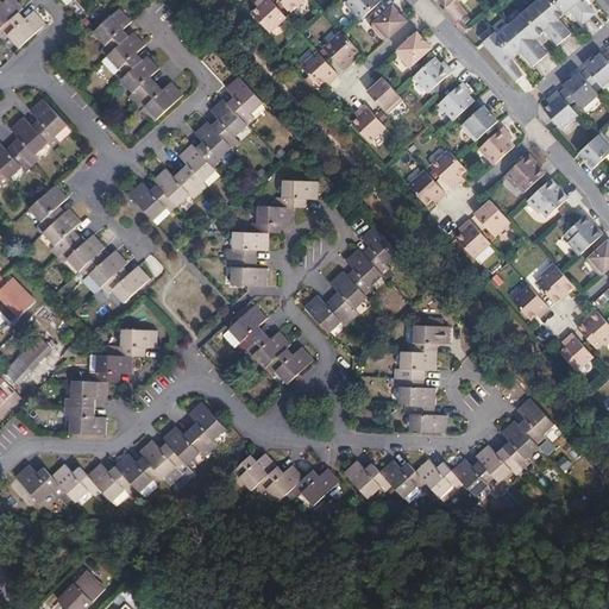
[(7,0),(4,5),(0,0),(0,30),(24,8),(14,0),(7,0)]
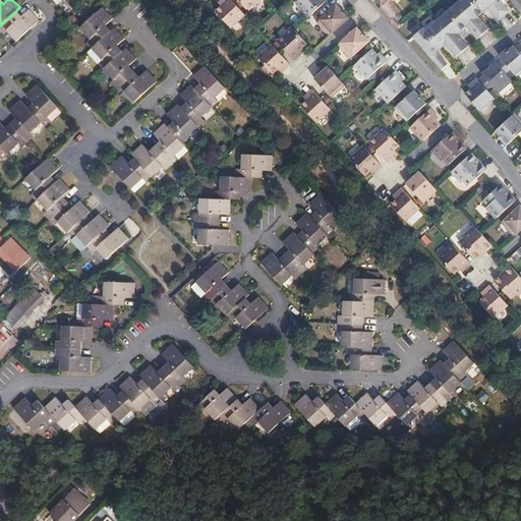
[(244,15),(231,0),(222,0),(219,3),(221,7),(216,11),(231,29),(244,15)]
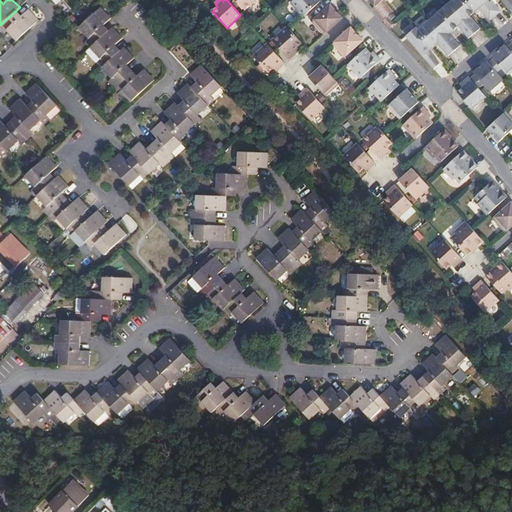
[(255,0),(234,0),(244,10),(255,0)]
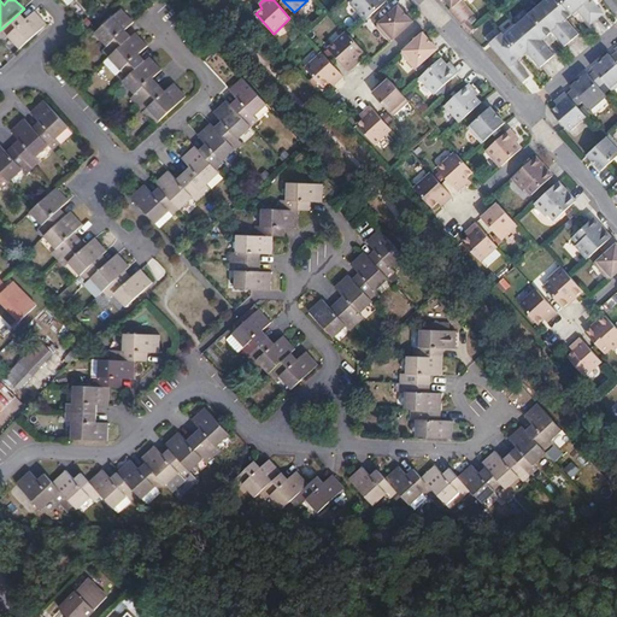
[(365,21),(386,3),(382,0),(354,0),(351,4),(365,21)]
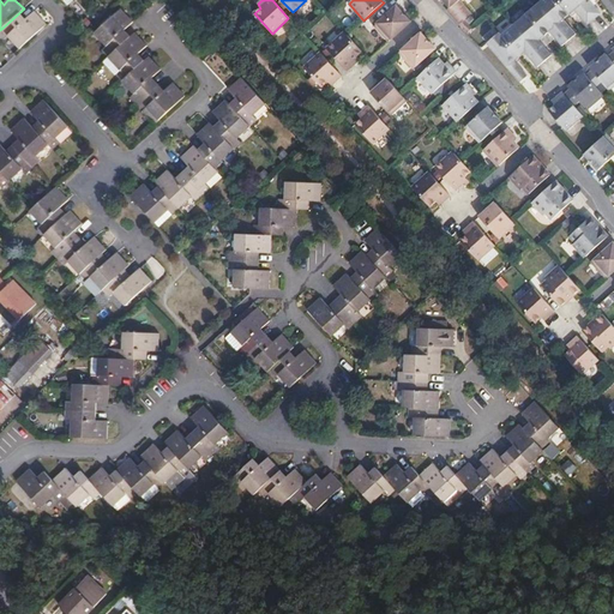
[(439,0),(440,0),(439,0),(444,0),(450,6),(447,8),(459,23),(465,18),(473,11),(462,0),(439,0)]
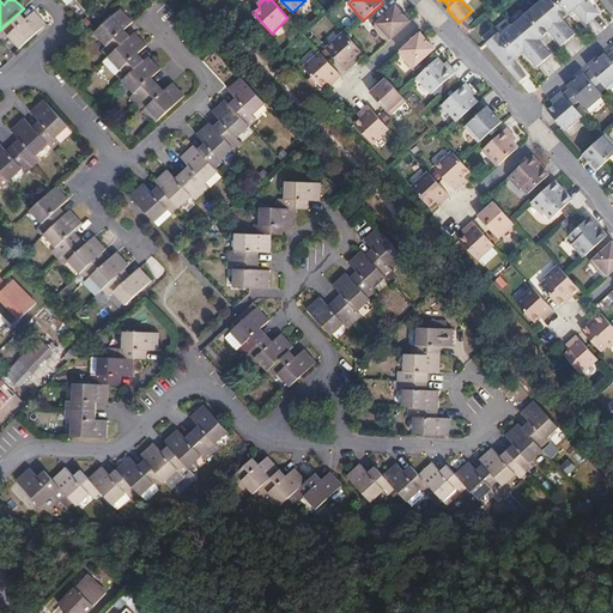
[(569,16),(554,0),(542,0),(538,5),(570,42),(577,36),(570,28),(564,19),(569,16)]
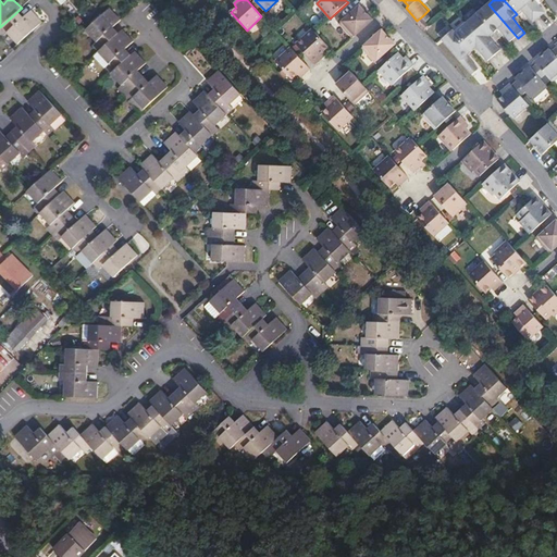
[(540,19),(523,0),(504,0),(517,14),(520,11),(527,17),(533,25),(540,19)]
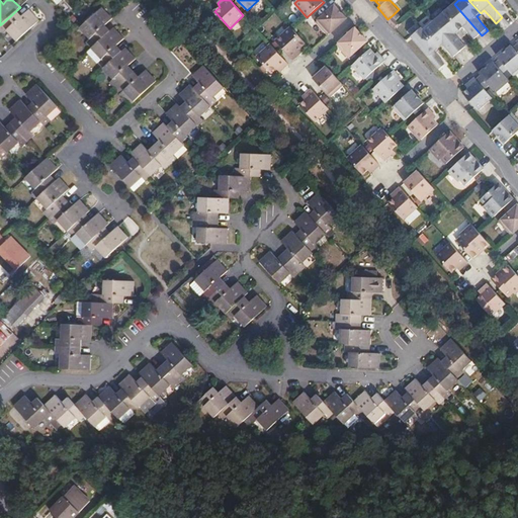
[(487,0),(502,17),(507,13),(501,6),(495,0),(487,0)]
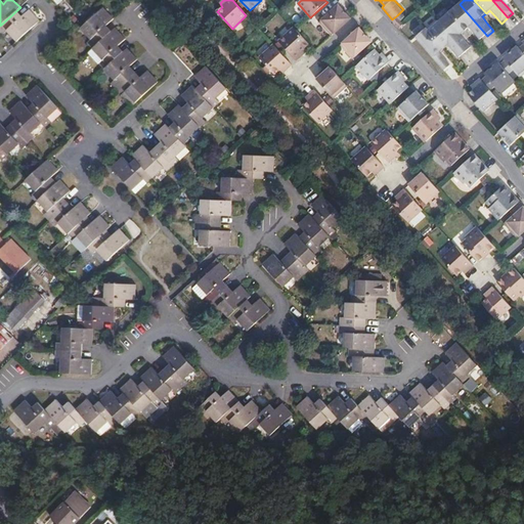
[(460,4),(449,13),(465,31),(469,28),(475,35),(480,41),(487,36),(460,4)]
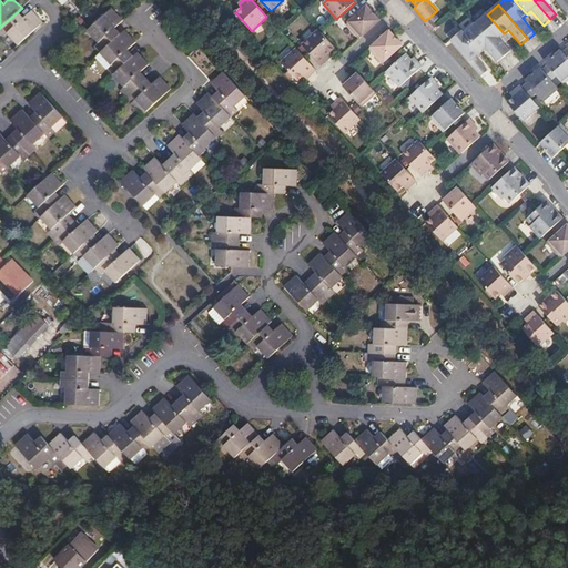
[(359,39),(379,21),(366,7),(346,24),(359,39)]
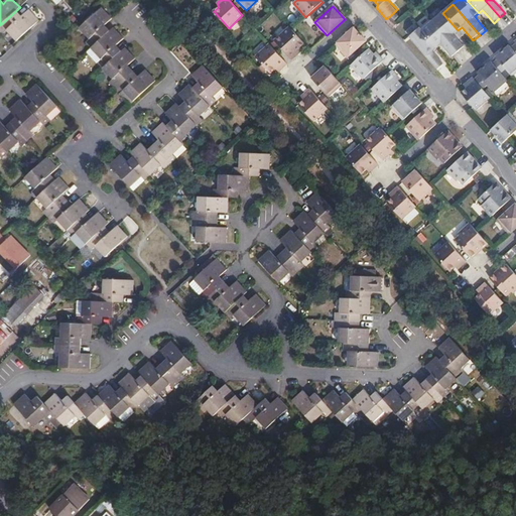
[(20,7),(0,25),(0,30),(3,33),(6,30),(17,41),(39,20),(29,10),(21,17),(16,11),(20,8),(20,7)]
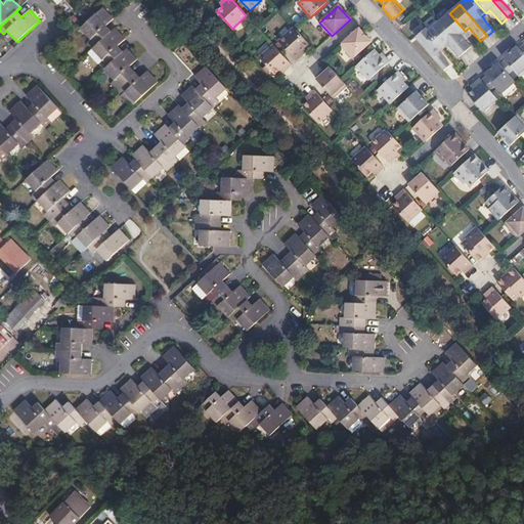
[(87,43),(92,49),(111,32),(105,27),(114,19),(102,8),(81,29),(91,40),(87,43)]
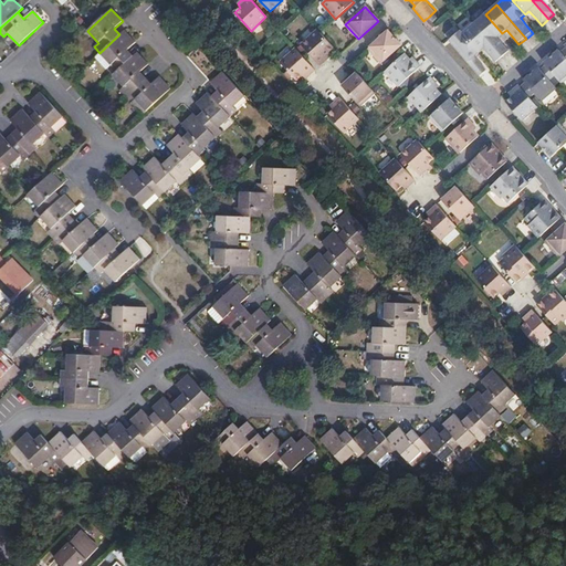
[(528,11),(525,14),(531,21),(535,18),(528,11)]
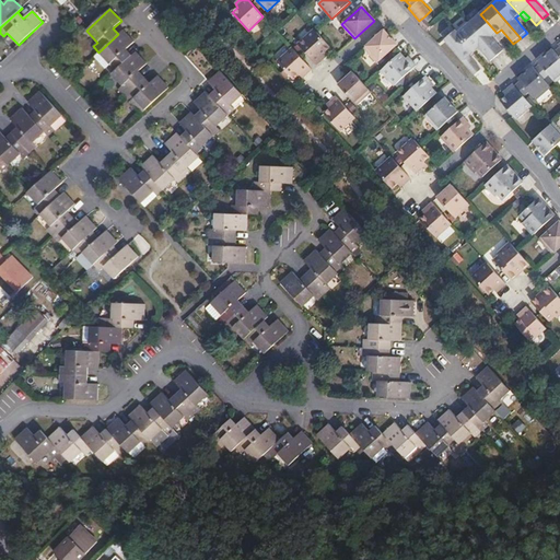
[(480,14),(469,23),(498,57),(504,53),(498,45),(492,38),(497,33),(480,14)]
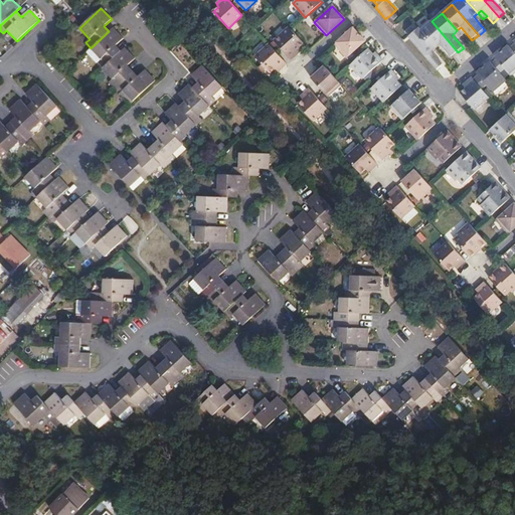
[(483,19),(478,13),(474,16),(479,23),(483,19)]
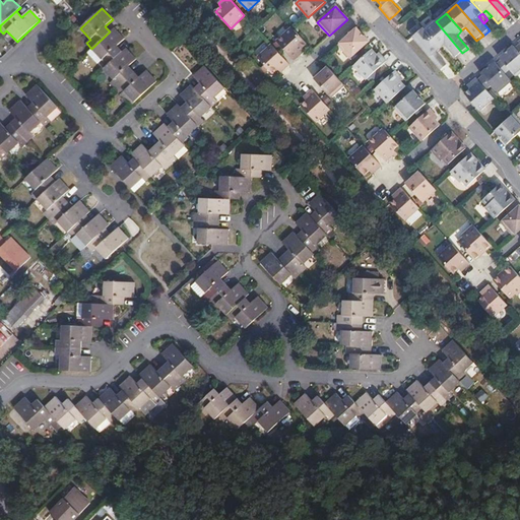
[(394,15),(389,19),(397,27),(402,23),(394,15)]
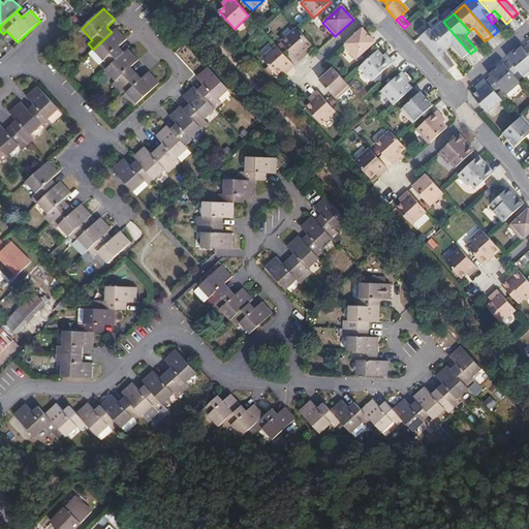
[(443,22),(433,31),(448,50),(453,45),(459,53),(464,59),(470,54),(443,22)]
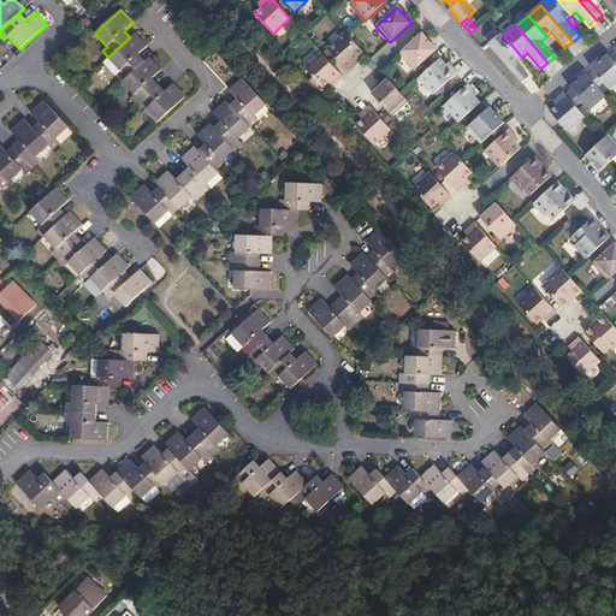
[(147,47),(135,33),(130,37),(108,58),(120,71),(117,75),(123,82),(144,61),(138,54),(147,47)]
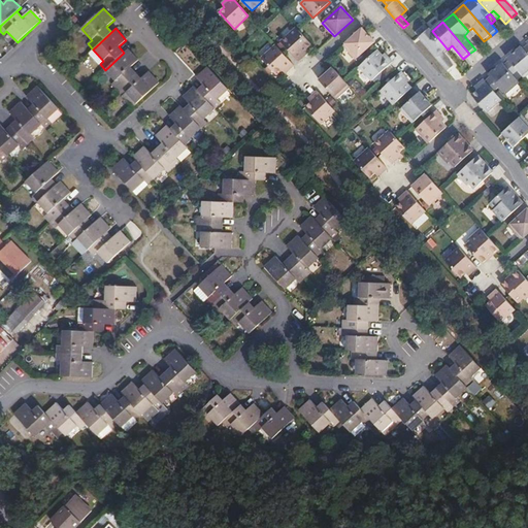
[(311,44),(296,28),(281,41),(298,62),(301,59),(304,56),(302,53),(311,44)]
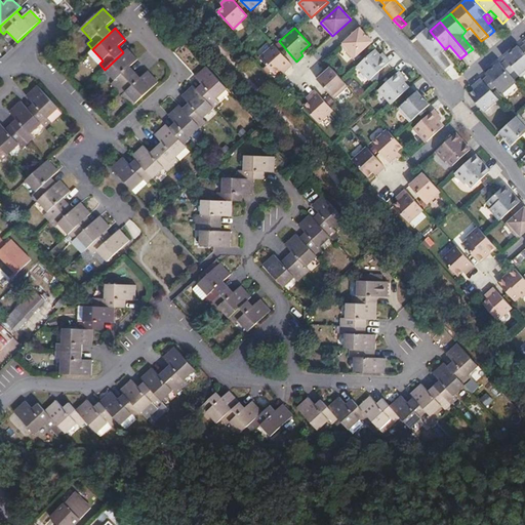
[(466,31),(472,38),(476,35),(470,28),(466,31)]
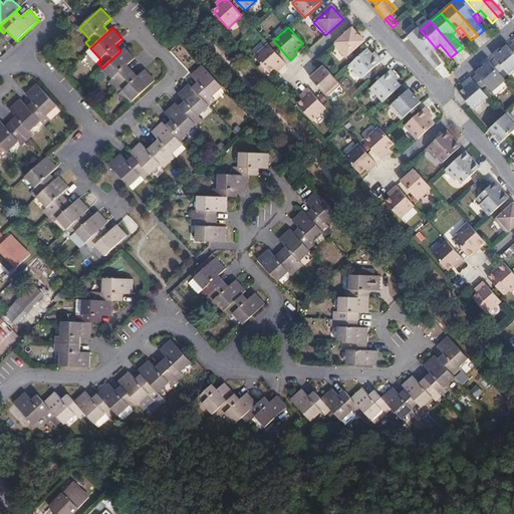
[(364,41),(352,28),(333,45),(345,58),(364,41)]
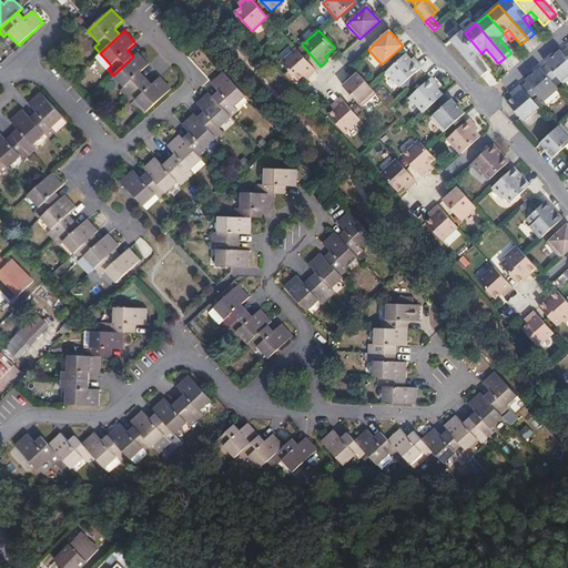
[(465,33),(463,31),(450,41),(482,78),(488,72),(483,66),(476,58),(482,53),(465,33)]
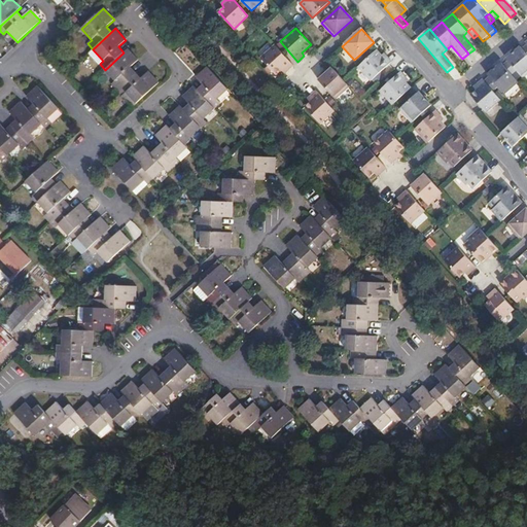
[(473,38),(467,31),(463,36),(468,42),(473,38)]
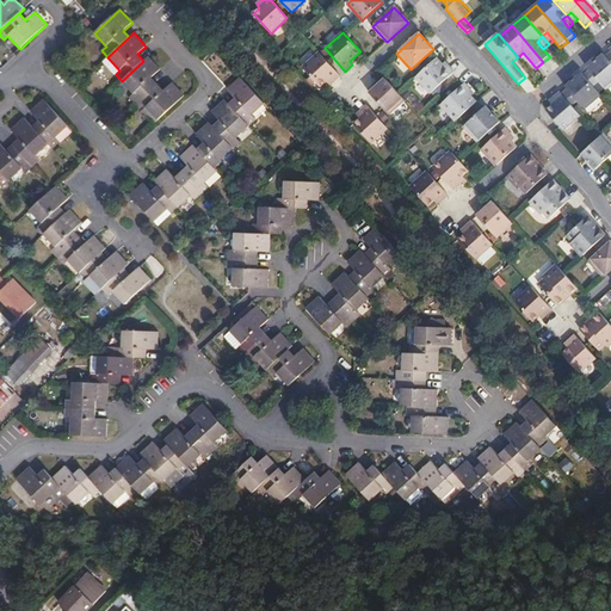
[(340,76),(320,53),(303,68),(320,88),(327,81),(331,85),(335,80),(340,76)]
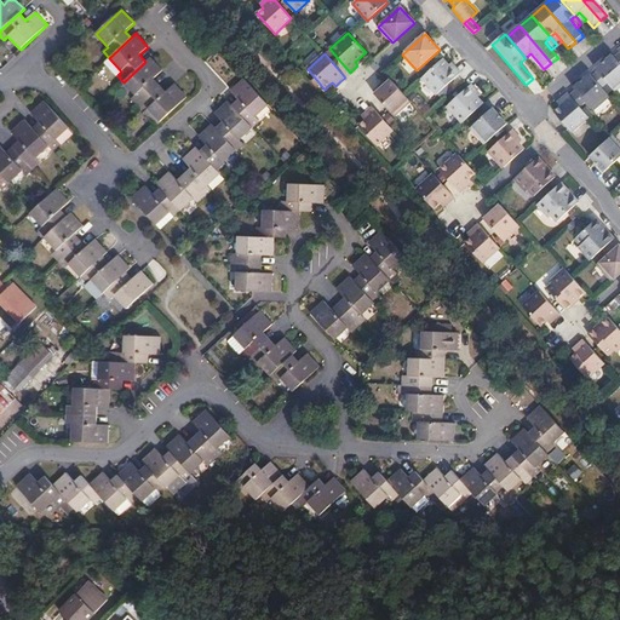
[(526,58),(533,65),(538,62),(530,53),(526,58)]
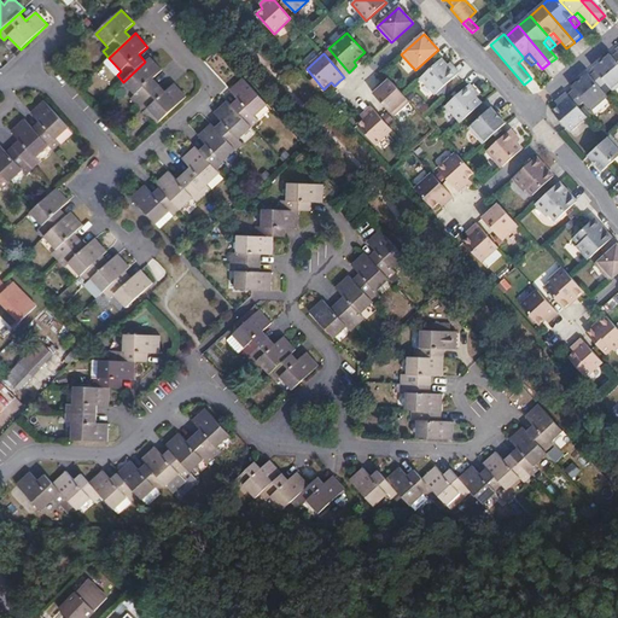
[(145,62),(123,82),(135,95),(130,99),(136,106),(159,86),(153,79),(162,71),(150,57),(145,62)]
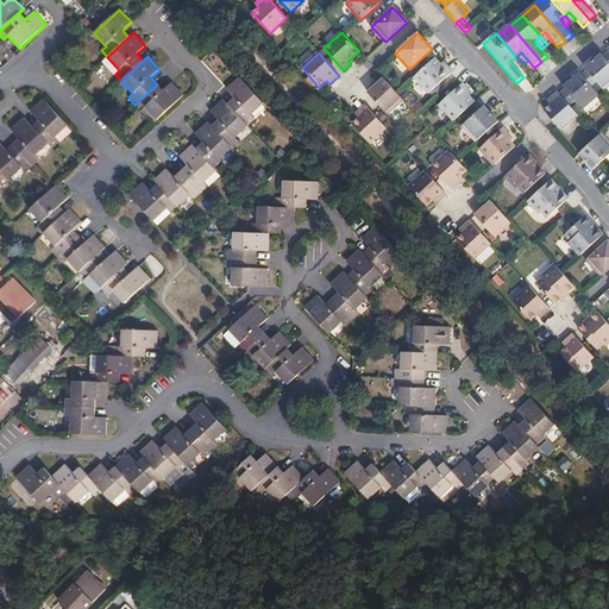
[(119,70),(107,57),(102,61),(114,75),(115,74),(119,70)]
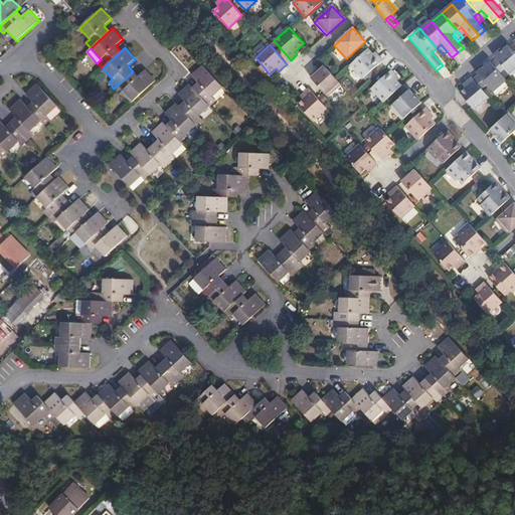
[(443,55),(443,54),(437,48),(432,52),(438,59),(443,55)]
